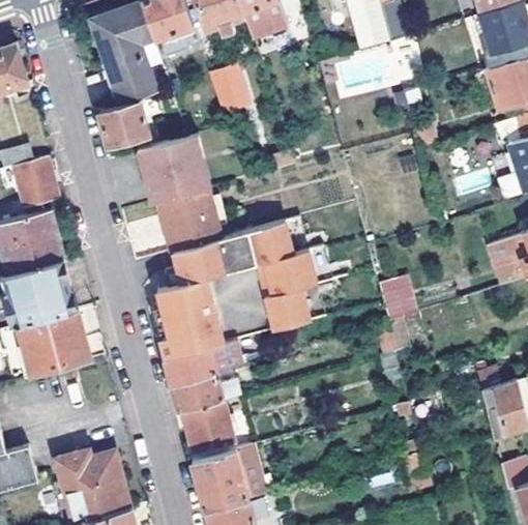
[(158,0),(144,4),(144,5),(153,36),(156,46),(197,33),(185,0),(158,0)]
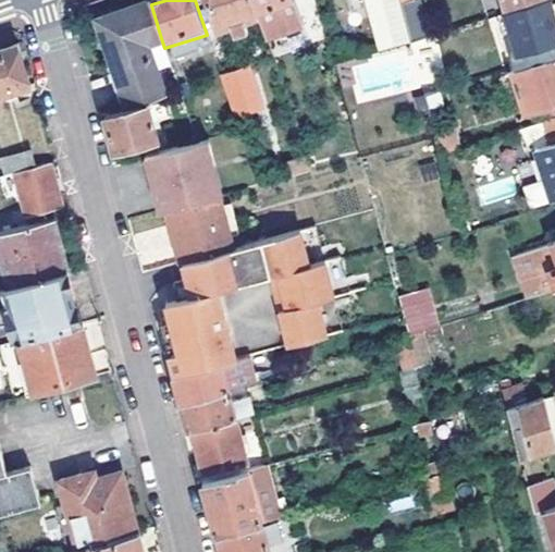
[(264,41),(250,0),(206,0),(219,35),(233,32),(236,43),(249,39),(266,45),(264,41)]
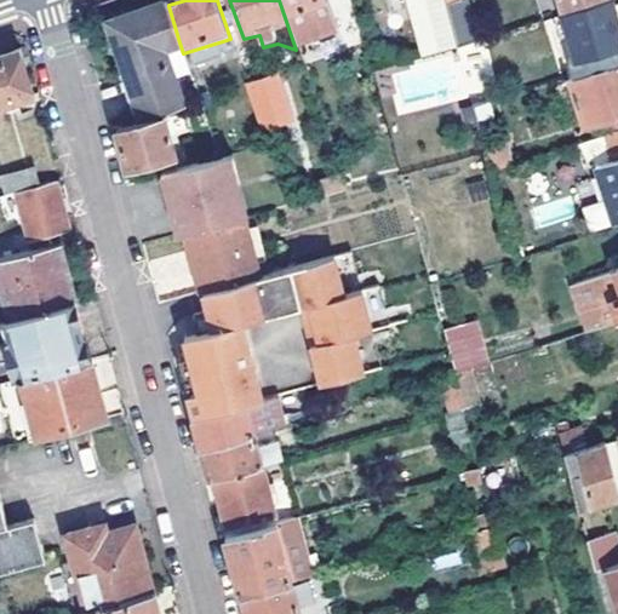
[(279,0),(295,46),(335,34),(322,0),(279,0)]
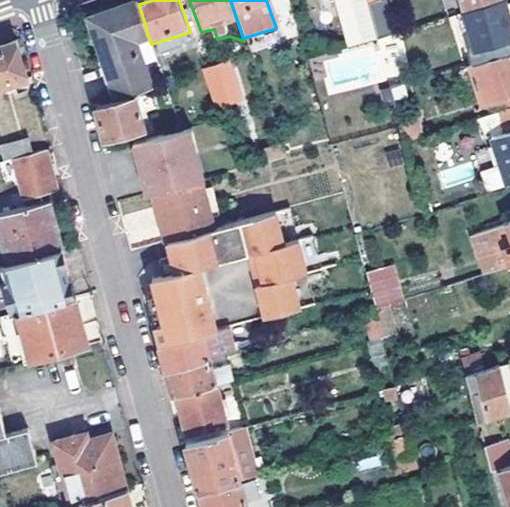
[(331,0),(348,53),(378,44),(370,9),(367,0),(331,0)]
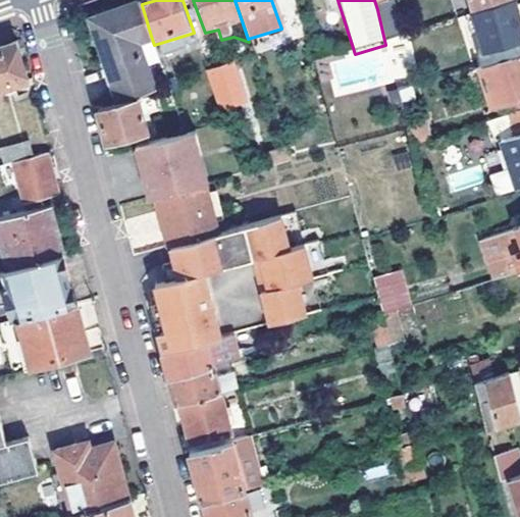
[(468,0),(473,17),(513,4),(511,0),(468,0)]
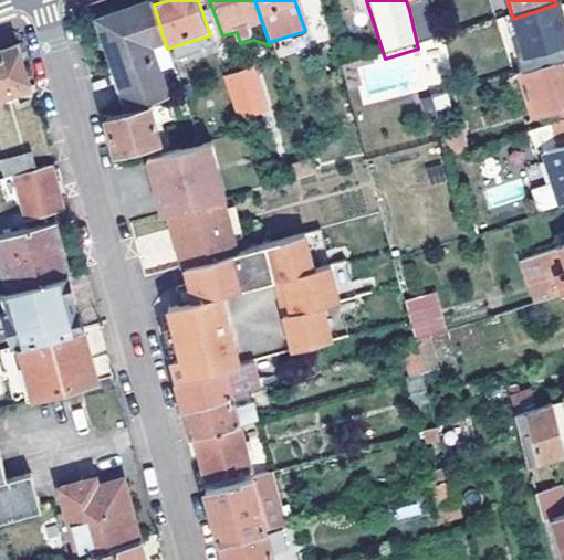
[(409,10),(418,49),(436,42),(425,4),(409,10)]
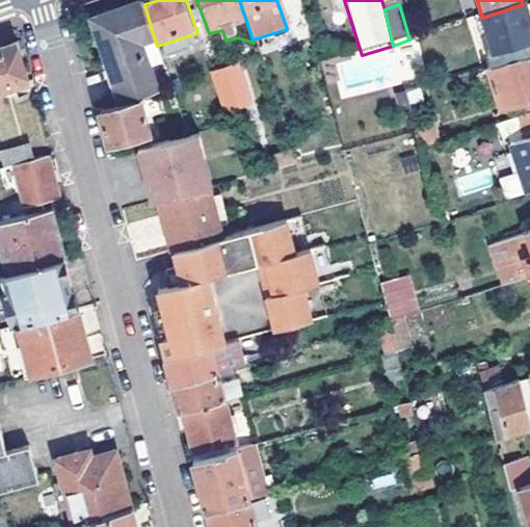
[(483,43),(492,71),(529,58),(529,28),(523,4),(482,18),(488,42),(483,43)]
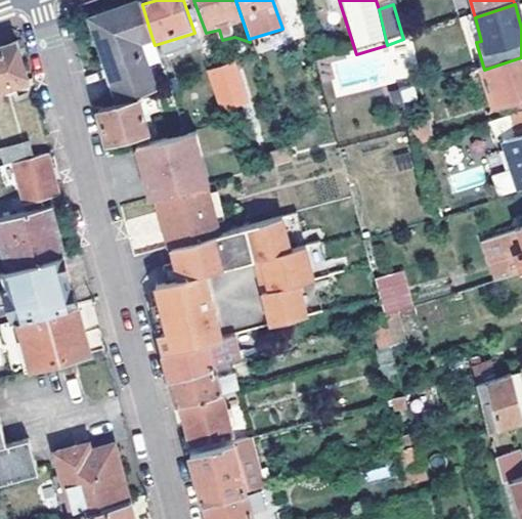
[(151,36),(142,5),(94,20),(122,105),(139,101),(155,94),(140,50),(137,41),(151,36)]
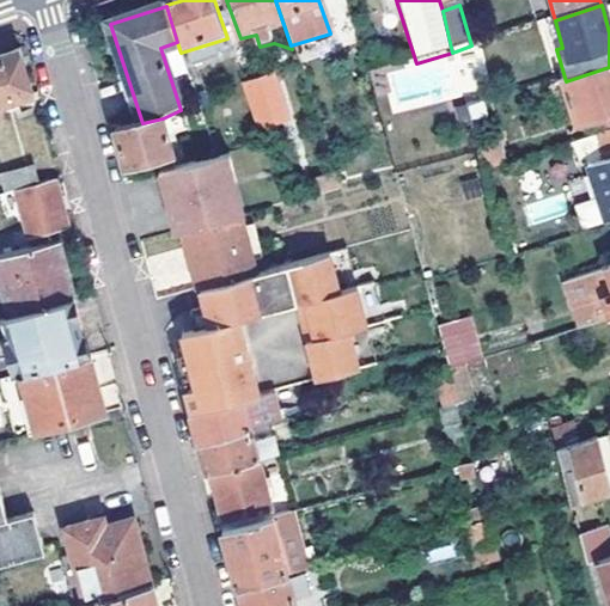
[(160,48),(164,59),(181,54),(181,53),(177,42),(160,48)]
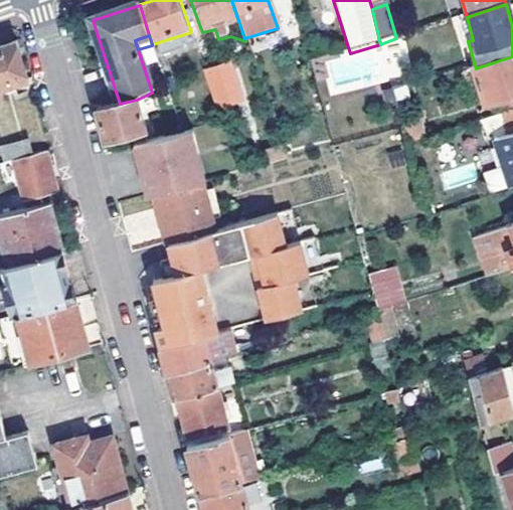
[(0,91),(29,82),(18,45),(0,50),(0,91)]
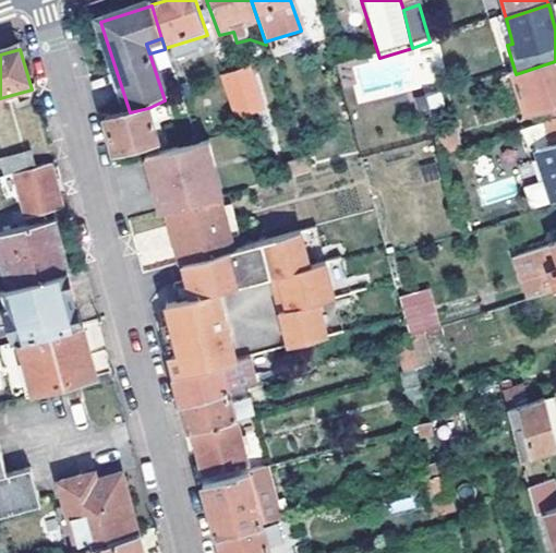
[(517,118),(521,132),(542,124),(555,120),(555,61),(516,74),(512,75),(524,116),(517,118)]
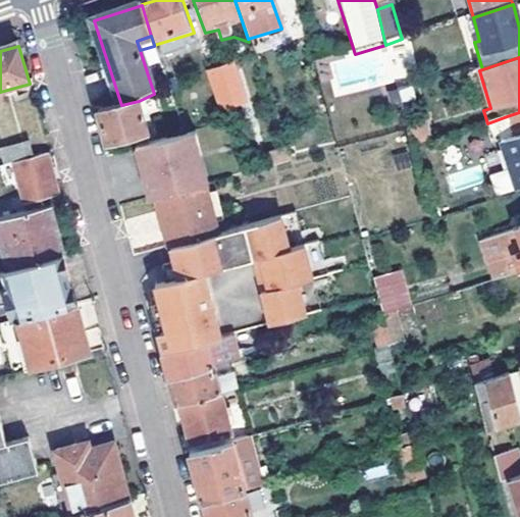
[(208,76),(221,116),(246,108),(231,69),(208,76)]
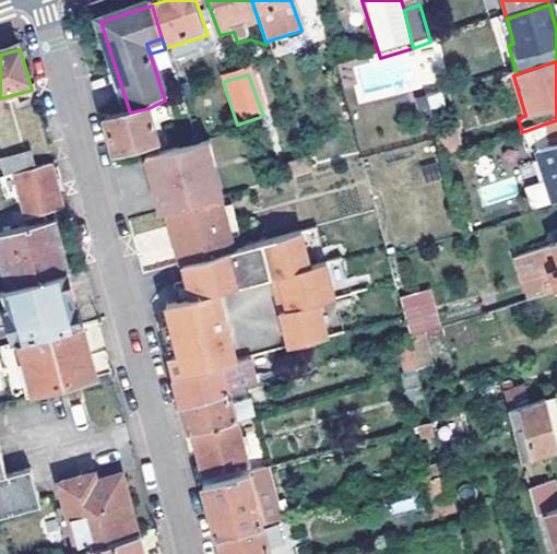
[(414,102),(416,116),(442,112),(441,98),(414,102)]
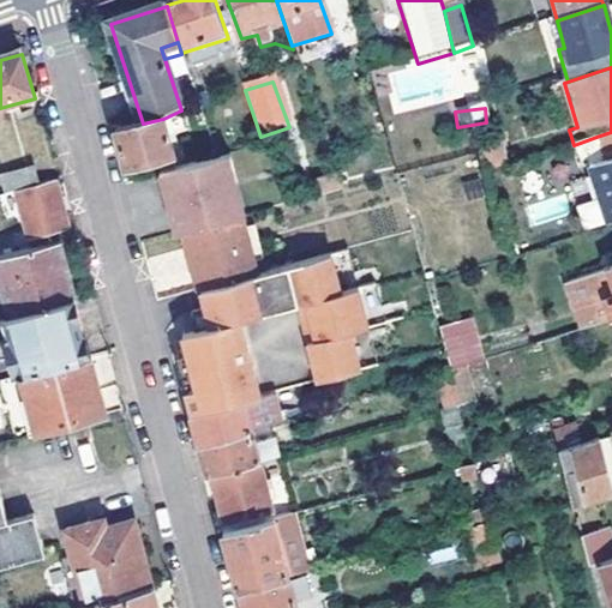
[(174,162),(163,119),(143,124),(118,130),(125,157),(127,168),(150,162),(153,168),(174,162)]
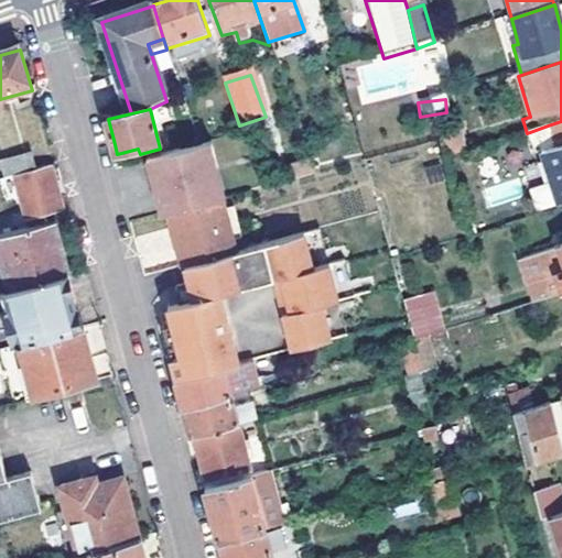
[(561,121),(548,126),(555,149),(539,153),(555,205),(561,203),(561,121)]
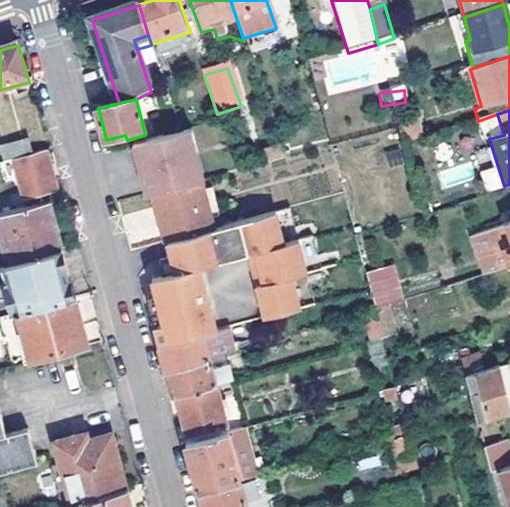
[(157,201),(200,188),(193,161),(197,160),(192,139),(185,141),(183,137),(133,148),(137,162),(139,162),(149,200),(157,198),(157,201)]
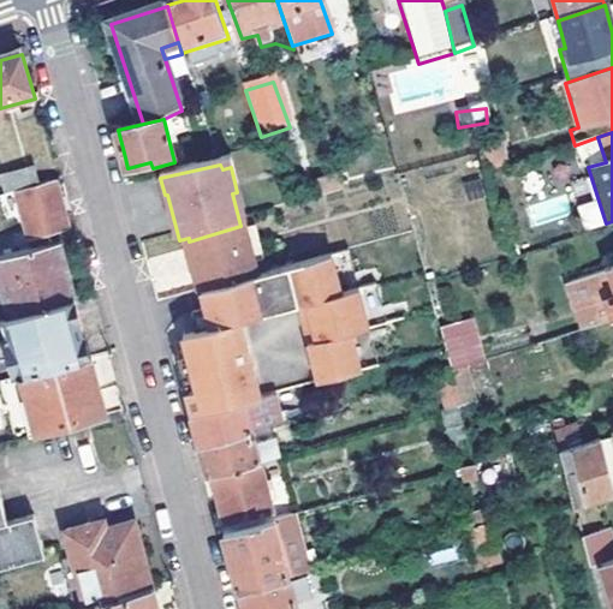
[(3,180),(7,198),(17,195),(40,190),(35,172),(3,180)]
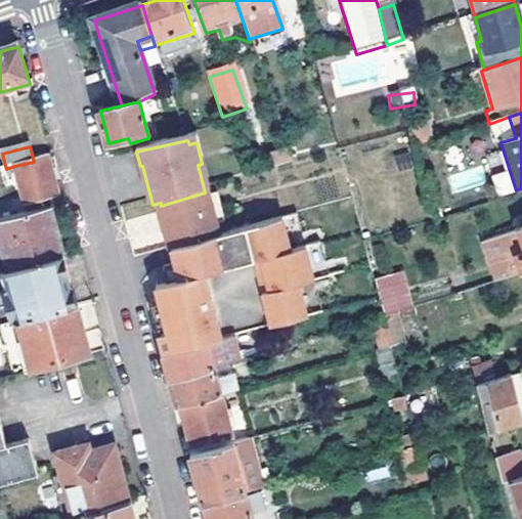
[(267,163),(270,173),(293,167),(289,156),(267,163)]
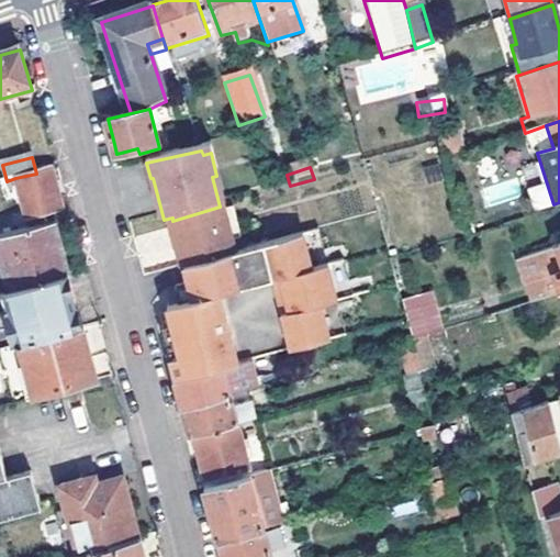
[(36,174),(15,178),(29,230),(54,224),(64,221),(57,195),(51,169),(36,174)]
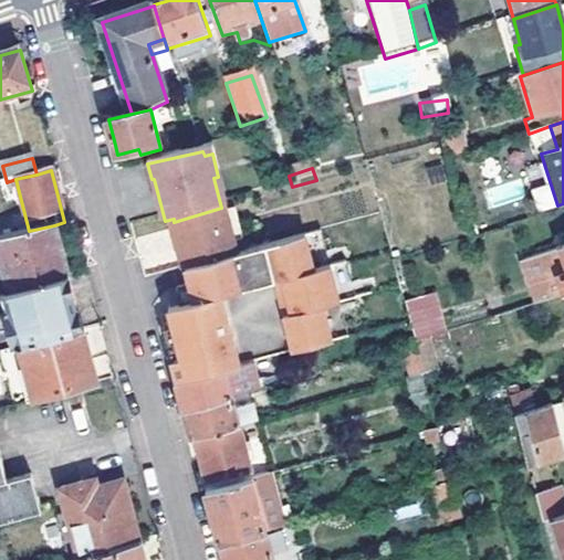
[(174,222),(187,270),(236,256),(223,208),(221,208),(174,222)]
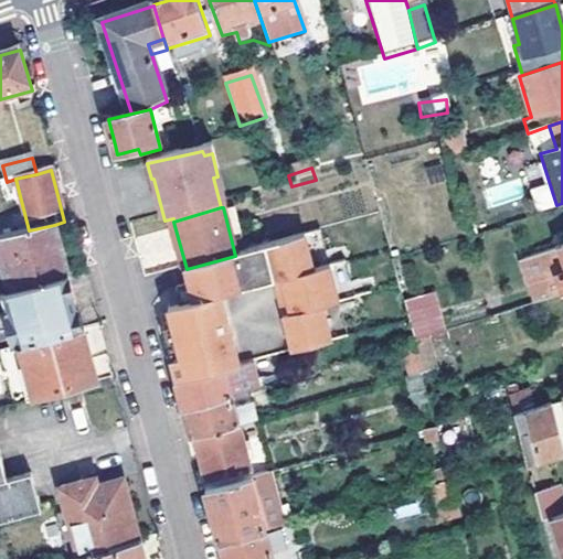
[(0,256),(10,294),(68,278),(61,248),(54,225),(29,230),(0,237),(0,256)]
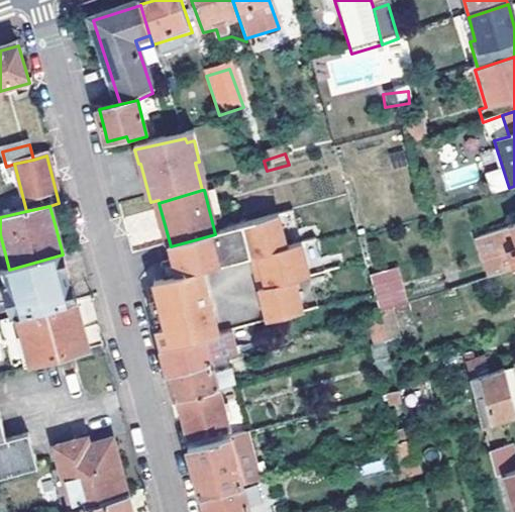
[(229,334),(318,311),(310,279),(324,275),(316,242),(301,245),(293,214),(215,234),(171,246),(175,265),(162,269),(165,283),(169,298),(149,303),(158,332),(164,352),(229,334)]
